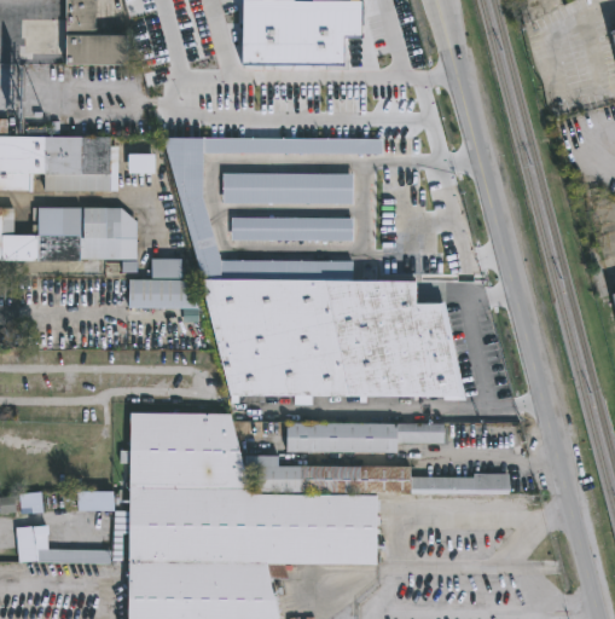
[(94,0),(96,34),(129,34),(129,63),(67,64),(67,53),(18,55),(18,18),(65,18),(65,0),(94,0)]
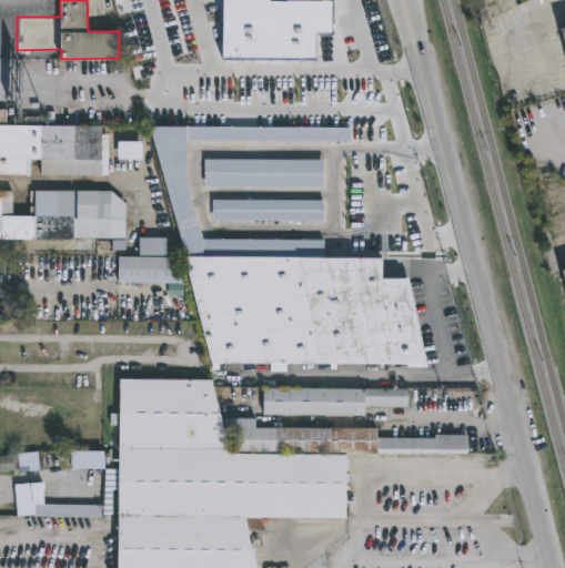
[(323,2),(328,17),(338,14),(347,54),(338,58),(339,64),(326,69),(324,61),(312,64),(301,23),(306,22),(301,2),(272,2),(272,61),(182,61),(182,63),(122,63),(122,27),(183,27),(183,33),(203,33),(203,0),(336,0),(336,2),(323,2)]
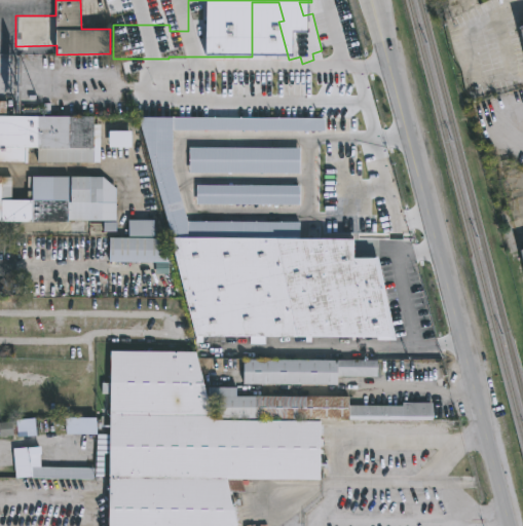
[(522,67),(513,28),(522,25),(522,67)]
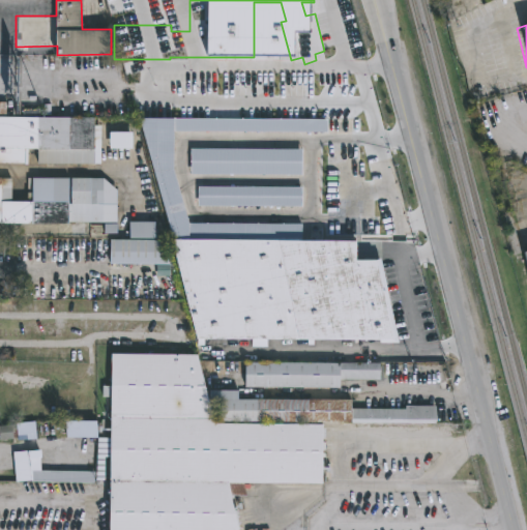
[(10,54),(0,54),(0,31),(11,32),(10,54)]
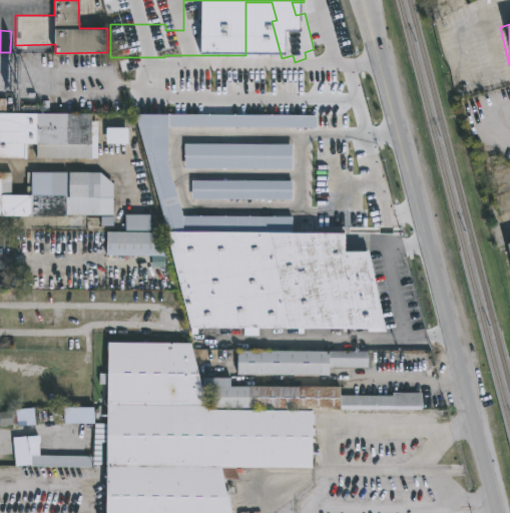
[(0,97),(5,98),(4,112),(20,113),(20,104),(38,105),(37,112),(91,113),(91,120),(96,120),(96,157),(36,157),(36,143),(24,143),(24,159),(0,157),(0,97)]
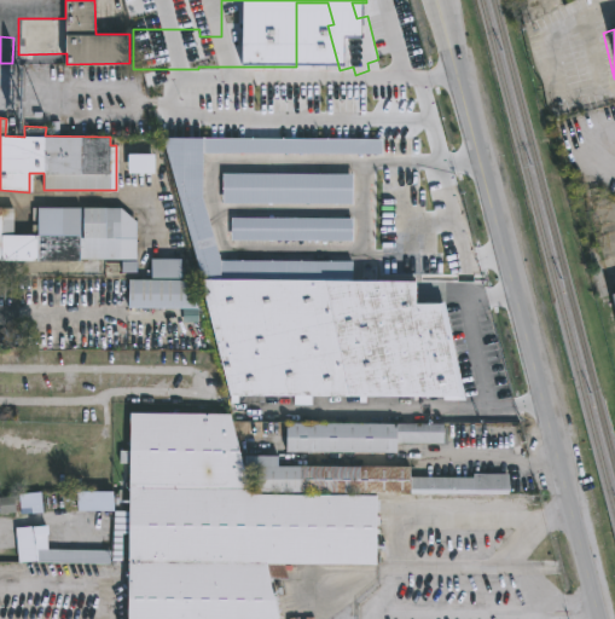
[(422,138),(422,155),(202,152),(202,197),(220,260),(352,261),(352,265),(376,266),(376,268),(381,268),(383,168),(425,169),(447,253),(447,275),(381,273),(381,279),(442,281),(441,302),(451,339),(452,339),(462,395),(237,395),(237,404),(228,404),(228,395),(231,395),(202,279),(163,136),(422,138)]
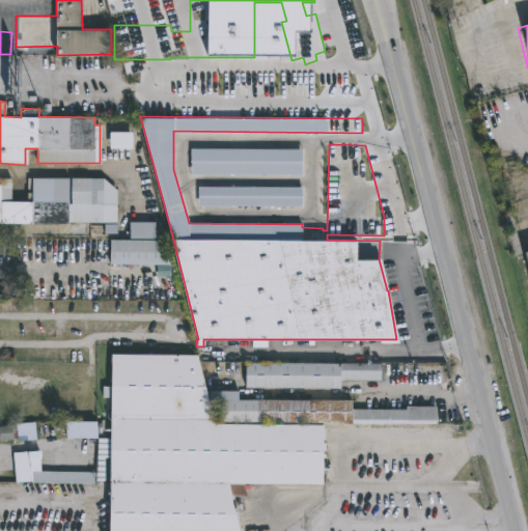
[(132,149),(109,148),(109,132),(132,132),(132,149)]
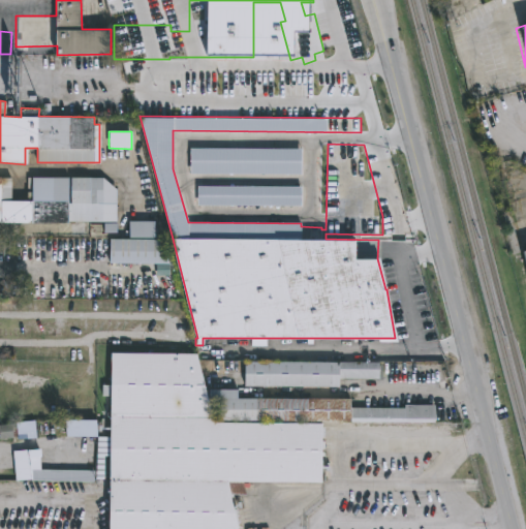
[(301,174),(189,173),(189,148),(301,148),(301,174)]
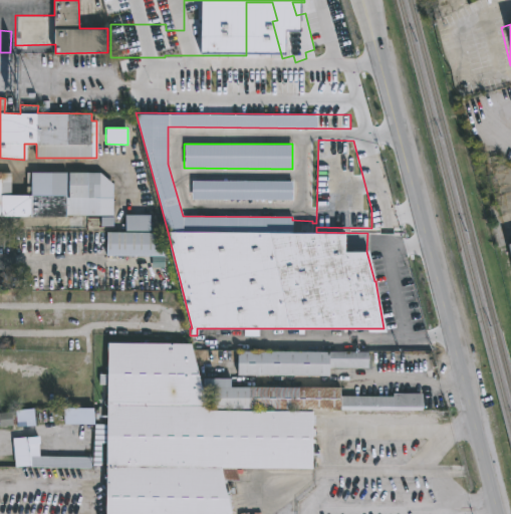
[(112,184),(112,215),(67,215),(67,217),(0,215),(0,172),(10,173),(10,195),(31,195),(31,193),(26,193),(26,186),(31,186),(31,184),(25,184),(25,173),(30,172),(99,173),(112,184)]
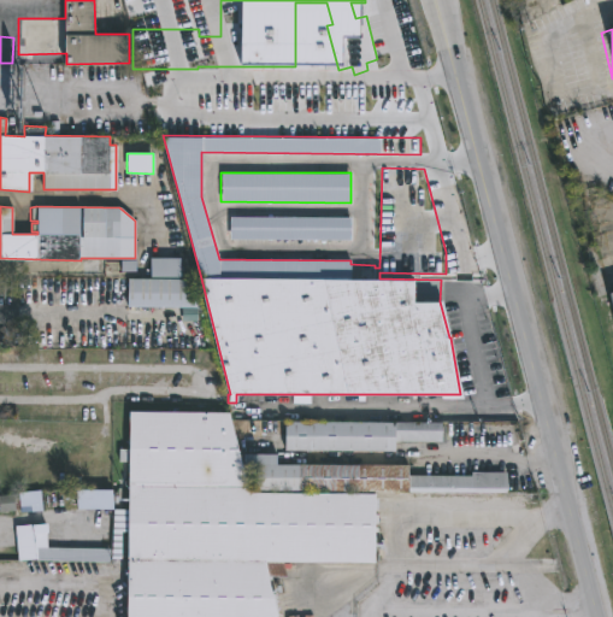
[(351,240),(229,239),(229,216),(351,217),(351,240)]
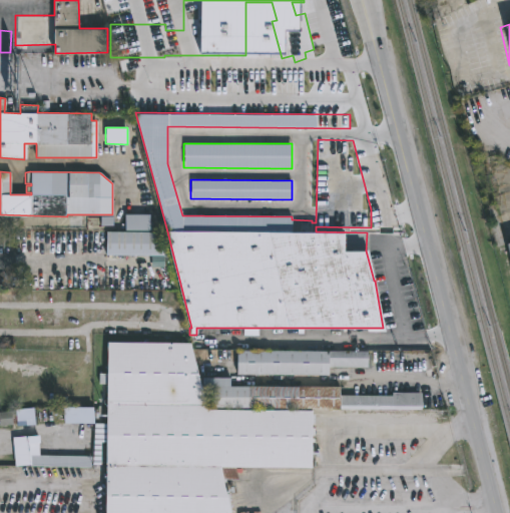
[(146,213),(145,220),(147,220),(146,230),(154,230),(160,254),(103,253),(103,229),(121,230),(122,212),(146,213)]
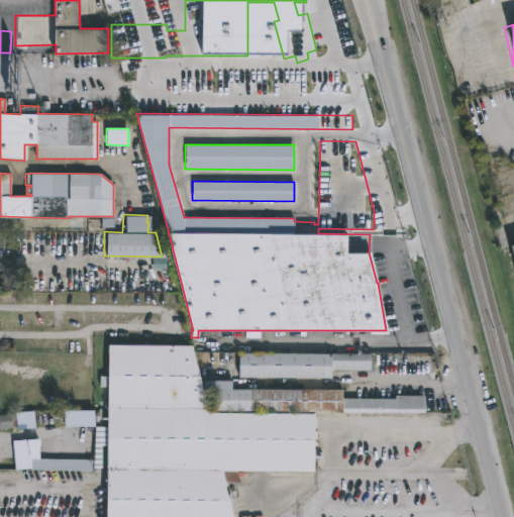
[(193,345),(210,413),(317,414),(316,472),(238,471),(238,484),(226,484),(230,498),(233,498),(237,516),(234,516),(108,516),(109,445),(101,445),(101,469),(93,469),(95,426),(109,427),(109,387),(99,387),(99,376),(109,376),(109,344),(193,345)]
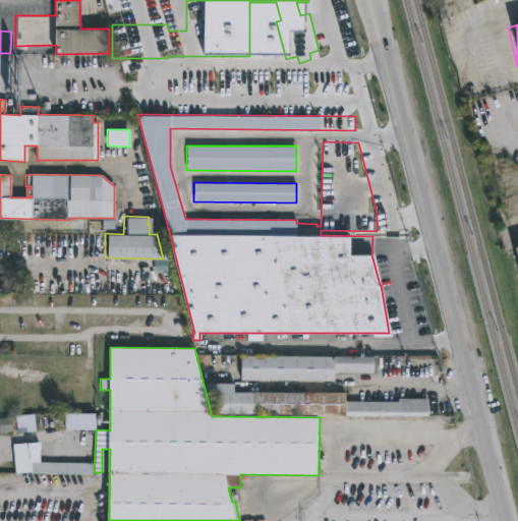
[(334,381),(241,380),(241,355),(373,356),(373,372),(345,372),(345,380),(334,380),(334,381)]
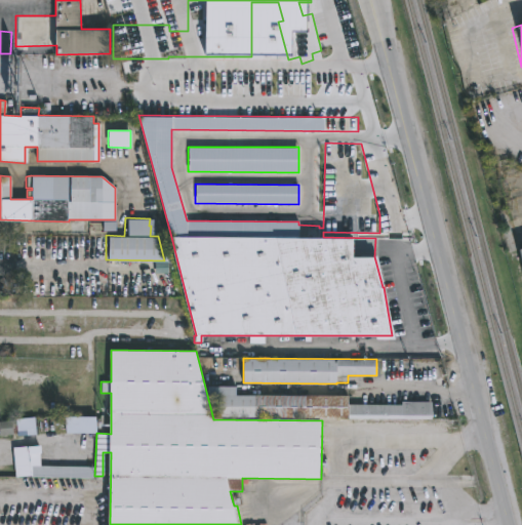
[(236,387),(236,395),(349,396),(349,404),(401,405),(401,402),(431,402),(431,419),(216,417),(217,396),(207,396),(207,387),(236,387)]
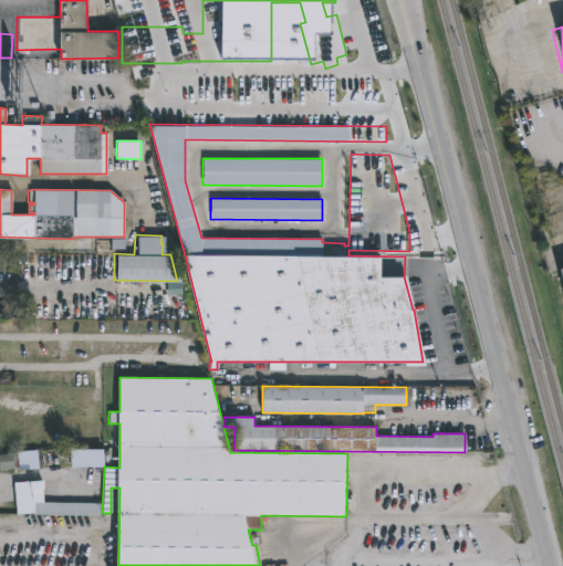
[(105,467),(71,467),(69,449),(104,449),(105,467)]
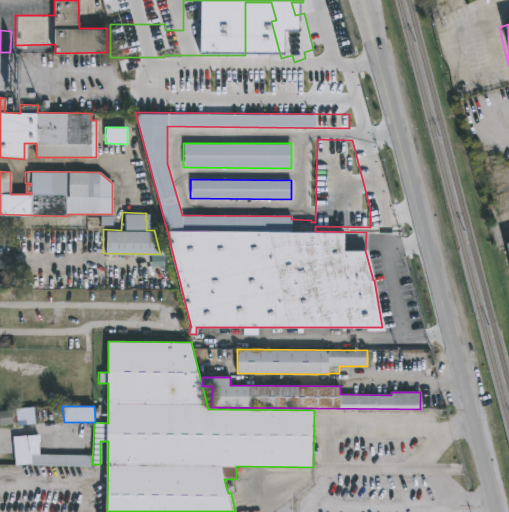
[(13,423),(31,421),(30,410),(12,412),(13,423)]
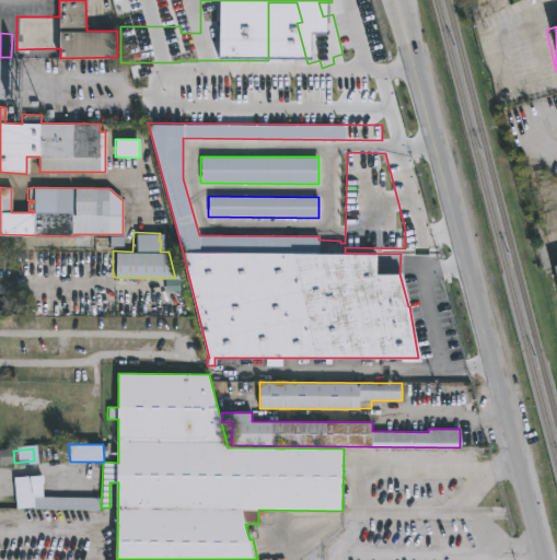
[(0,466),(10,467),(10,452),(0,452),(0,466)]
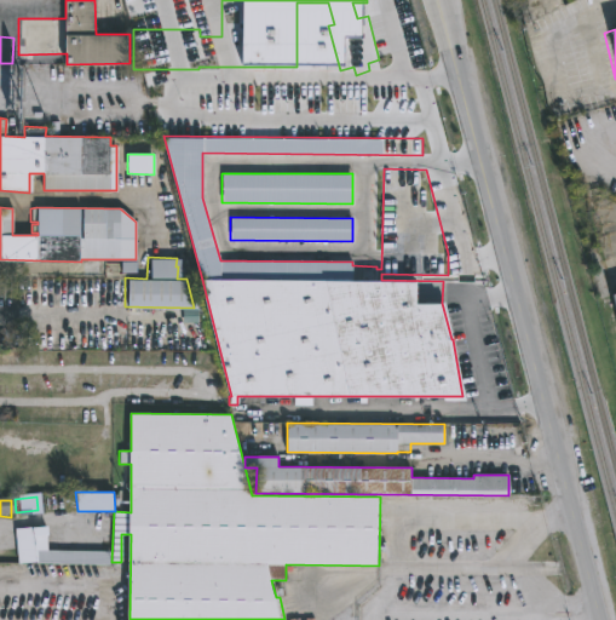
[(32,527),(33,550),(88,551),(88,547),(110,547),(110,566),(16,563),(13,533),(15,528),(32,527)]
